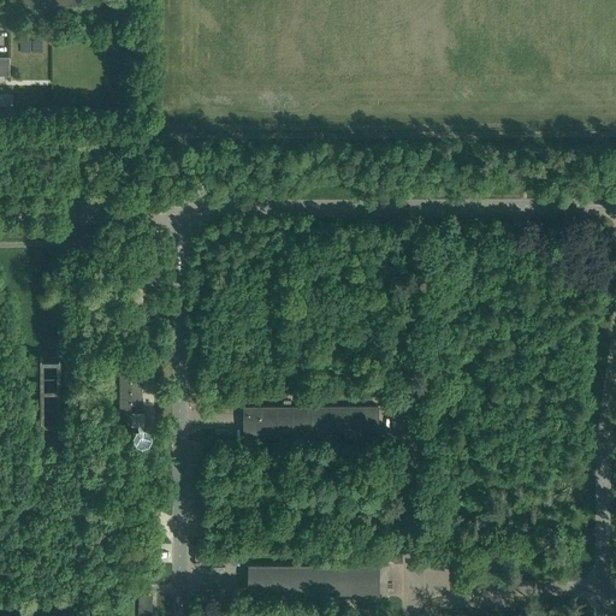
[(94,21),(94,17),(114,16),(113,0),(13,0),(15,22),(94,21)]
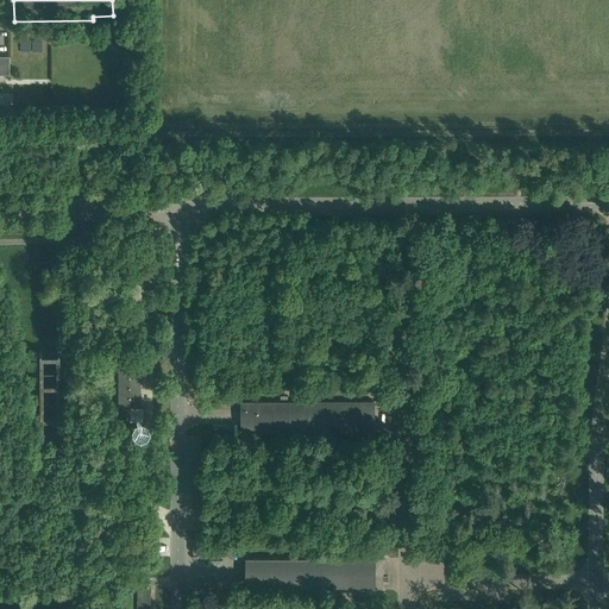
[(57,352),(39,352),(43,452),(61,452),(57,352)]
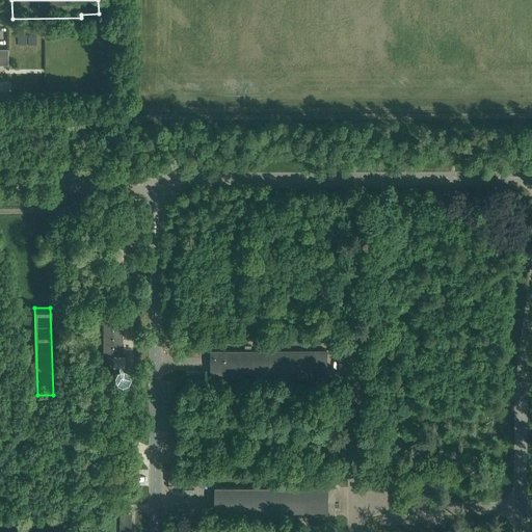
[(103,316),(103,354),(122,354),(122,316),(103,316)]
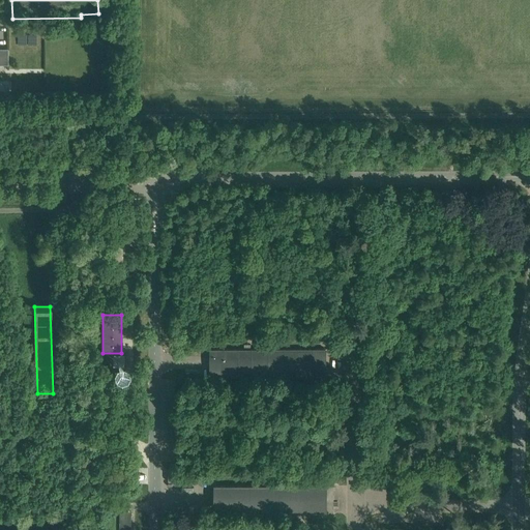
[(210,377),(326,376),(326,349),(210,349),(210,375),(210,377)]
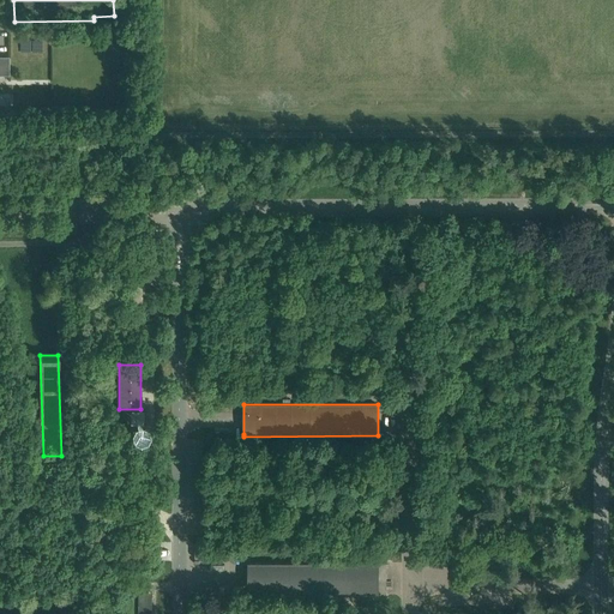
[(248,594),(365,594),(379,594),(379,563),(248,563),(248,594)]
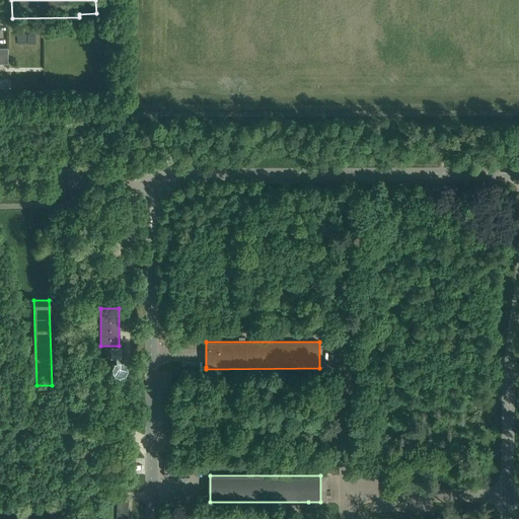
[(128,518),(128,501),(118,501),(117,518),(128,518)]
